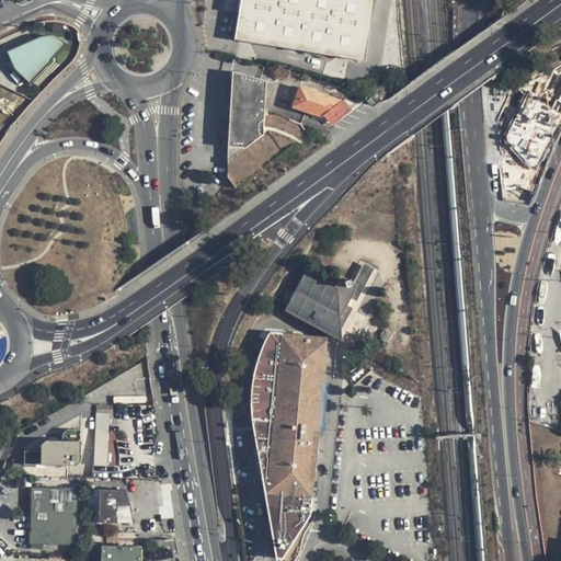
[(366,63),(377,2),(365,0),(242,0),(237,39),(366,63)]
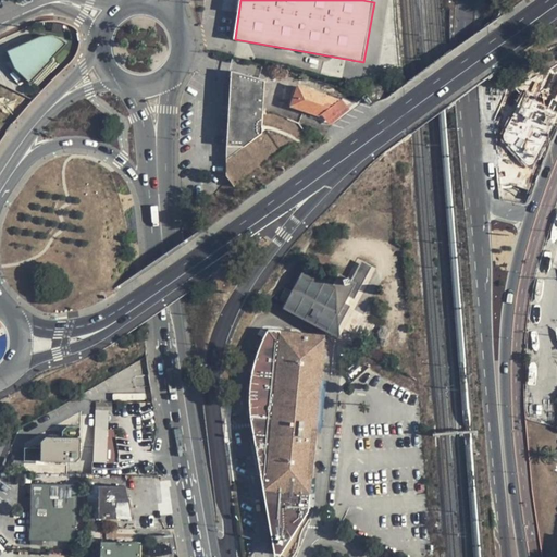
[(19,73),(28,83),(51,60),(50,59),(64,42),(62,40),(60,39),(57,37),(52,36),(48,36),(38,36),(7,50),(11,60),(13,67),(19,73)]
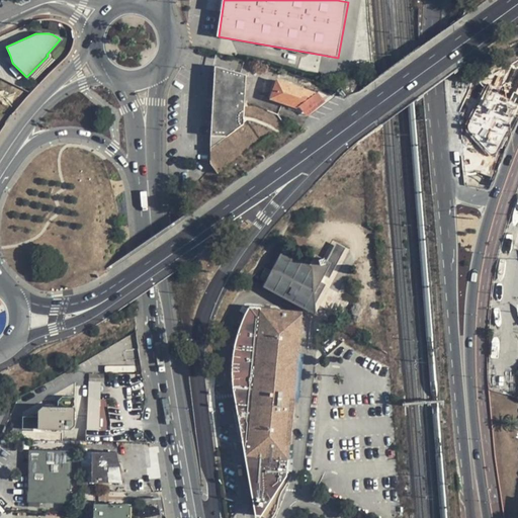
[(17,68),(12,63),(10,56),(5,58),(15,70),(17,68)]
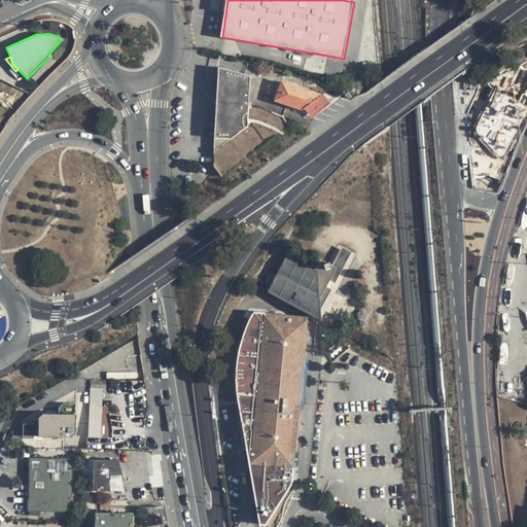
[(473,130),(498,157),(502,157),(504,155),(526,110),(526,60),(487,83),(492,89),(473,130)]
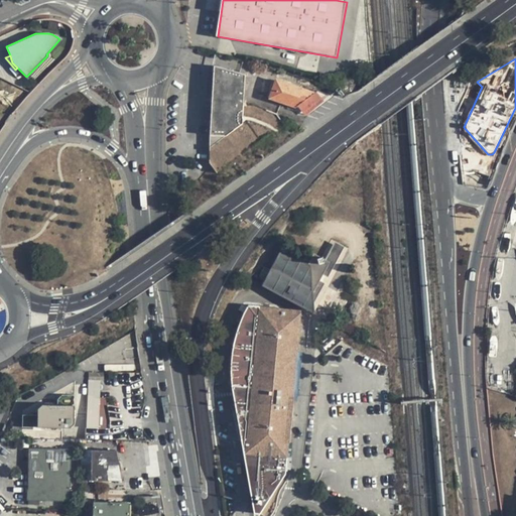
[(216,66),(211,163),(218,173),(284,125),(278,115),(258,106),(244,106),(245,76),(216,66)]
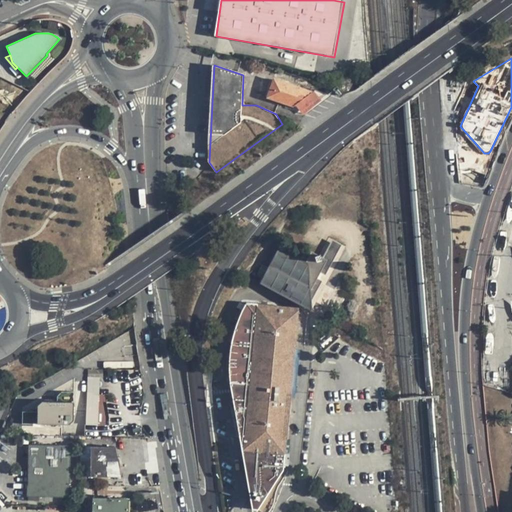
[(269,99),(297,107),(303,116),(328,95),(316,91),(314,93),(275,80),(269,99)]
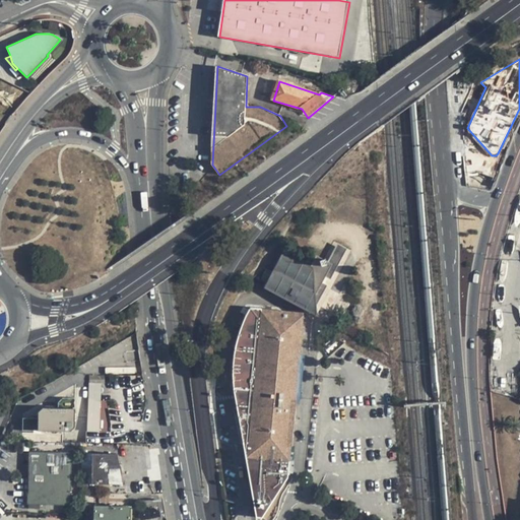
[(284,254),(265,288),(318,318),(317,307),(345,251),(340,248),(330,265),(327,264),(327,259),(321,261),(319,260),(314,268),(284,254)]
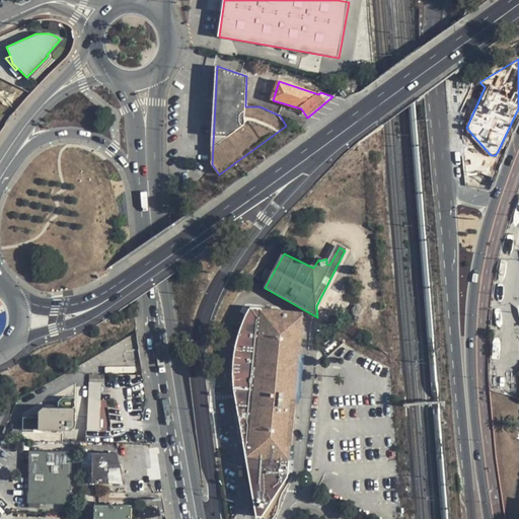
[(247,464),(256,518),(264,518),(265,517),(289,476),(304,314),(252,309),(239,329),(234,342),(231,369),(238,415),(247,464)]
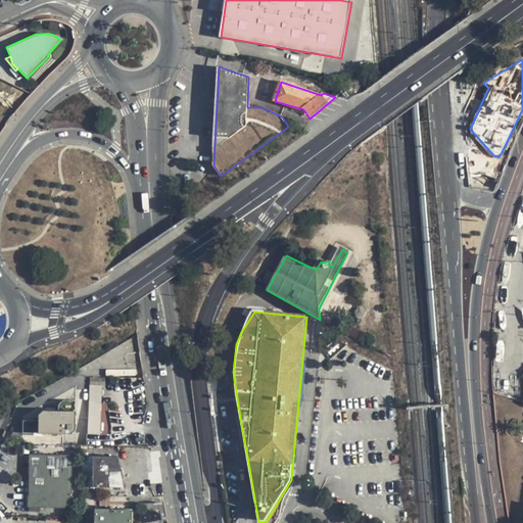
[(105,377),(90,377),(90,385),(105,386),(105,377)]
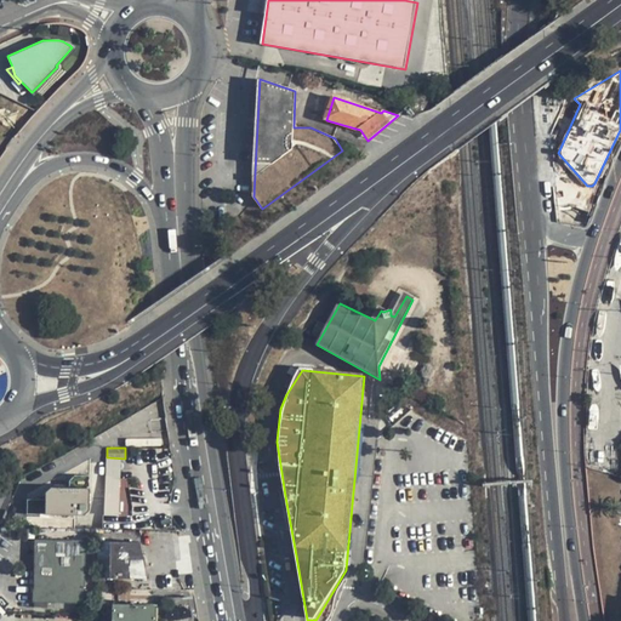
[(27,499),(27,514),(90,516),(90,476),(75,476),(70,480),(69,488),(51,488),(46,493),(46,500),(27,499)]
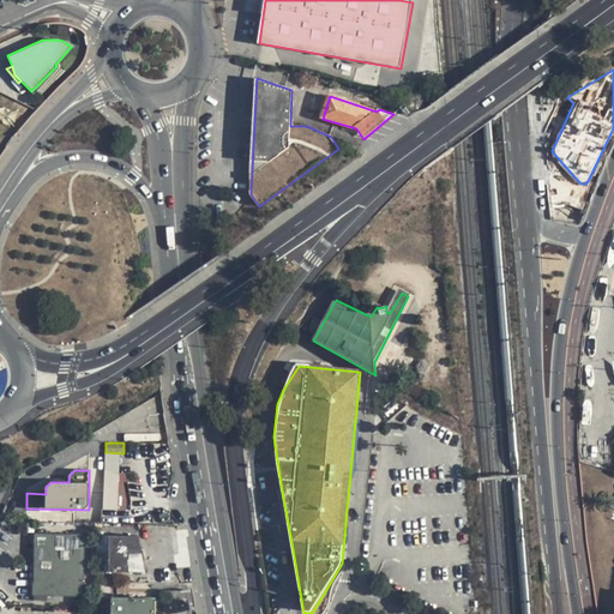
[(119,473),(116,509),(131,510),(131,499),(127,473),(119,473)]
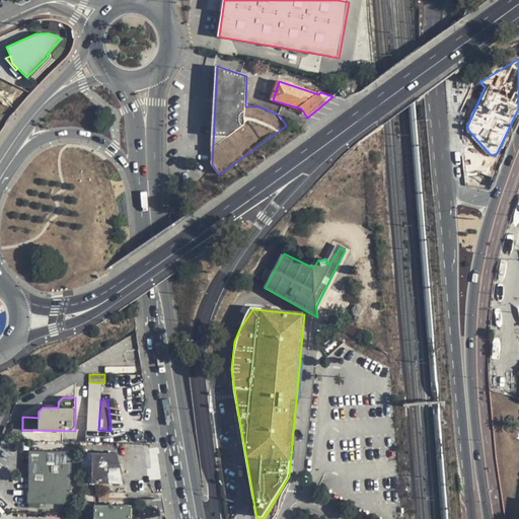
[(29,453),(28,504),(69,506),(69,453),(29,453)]
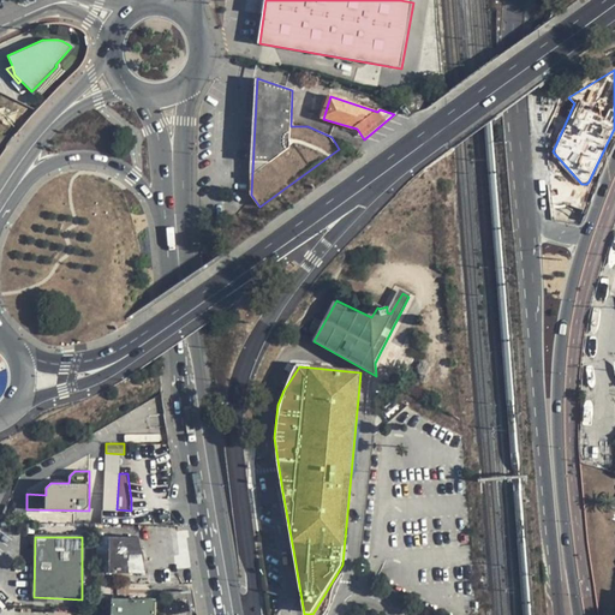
[(112,537),(111,574),(147,573),(143,554),(139,538),(112,537)]
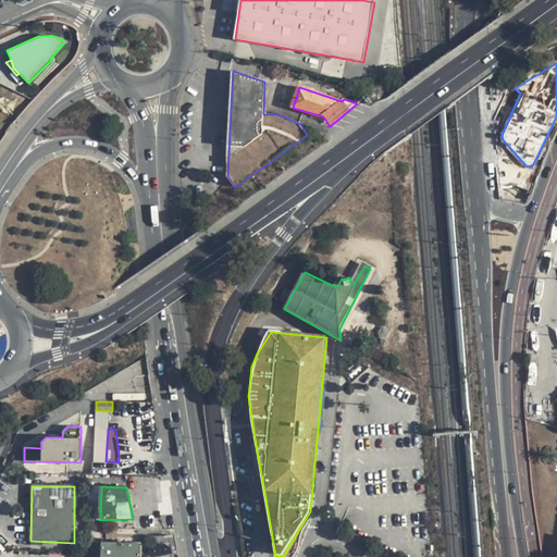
[(100,556),(140,556),(141,556),(141,545),(101,542),(100,556)]
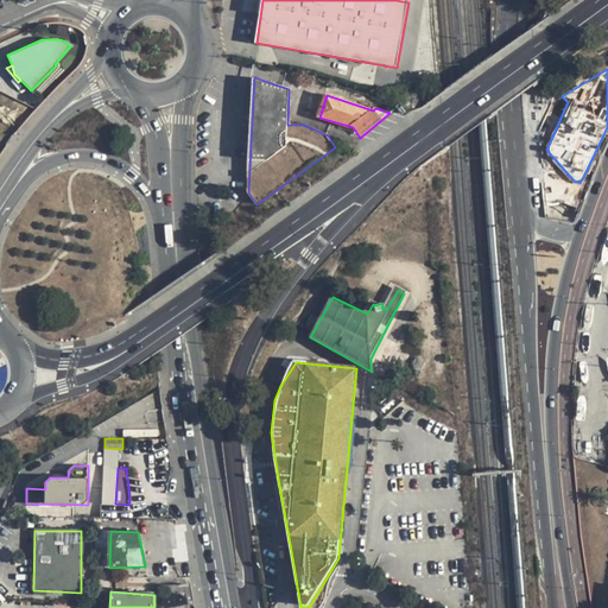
All buildings are outlined.
